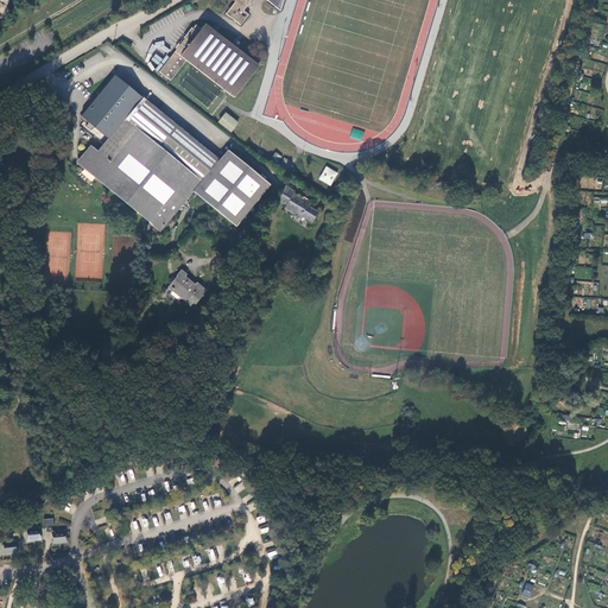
[(265,0),(280,11),(284,0),(283,0),(234,0),(235,1),(226,14),(230,19),(230,18),(241,25),(248,16),(244,12),(252,0),(265,0)]
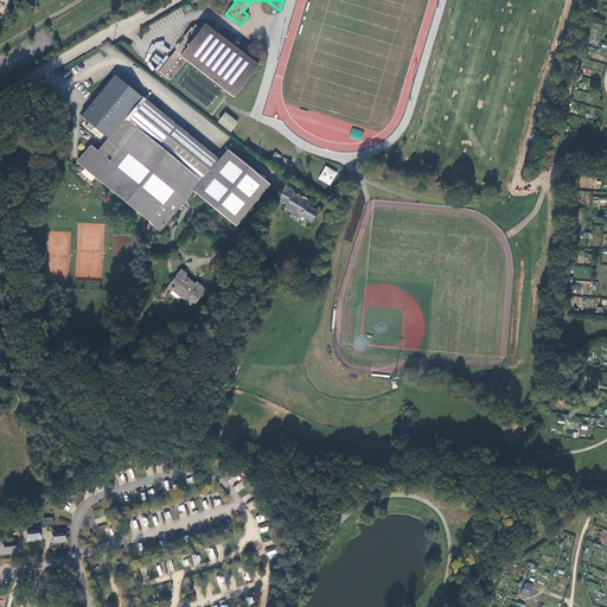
[(234,98),(257,66),(204,25),(200,29),(195,25),(192,29),(191,27),(184,37),(185,38),(159,71),(171,81),(186,61),(234,98)]
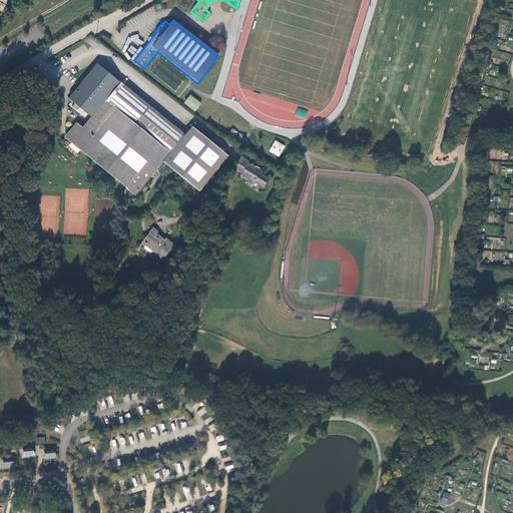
[(386,37),(387,27),(379,26),(378,36),(386,37)]
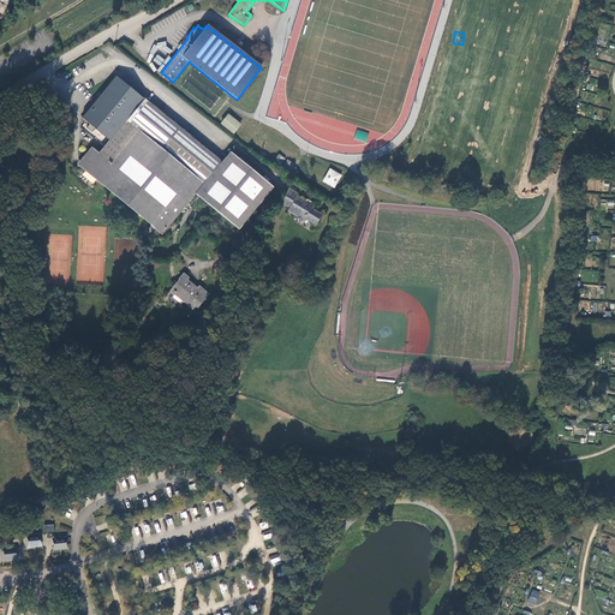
[(479,51),(489,53),(493,42),(483,39),(479,51)]
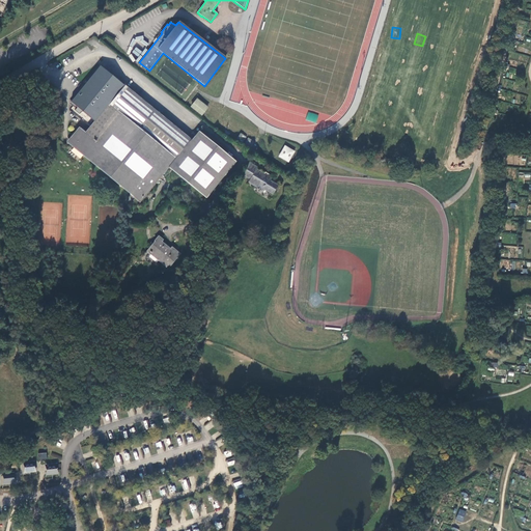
[(432,51),(440,53),(443,44),(436,40),(432,51)]
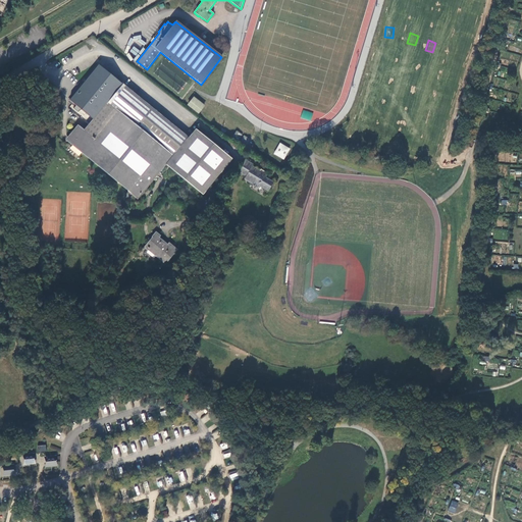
[(143,48),(140,51),(134,46),(129,51),(138,57),(144,49),(143,48)]
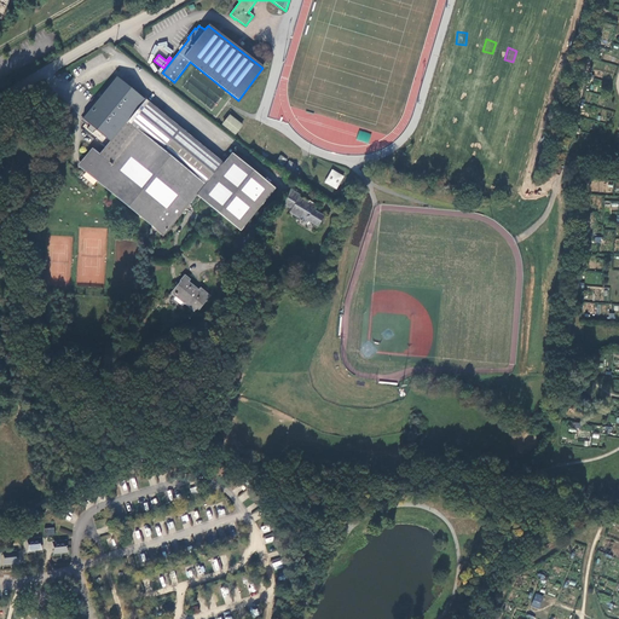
[(520,71),(525,68),(520,63),(512,71),(515,75),(519,71),(520,71)]
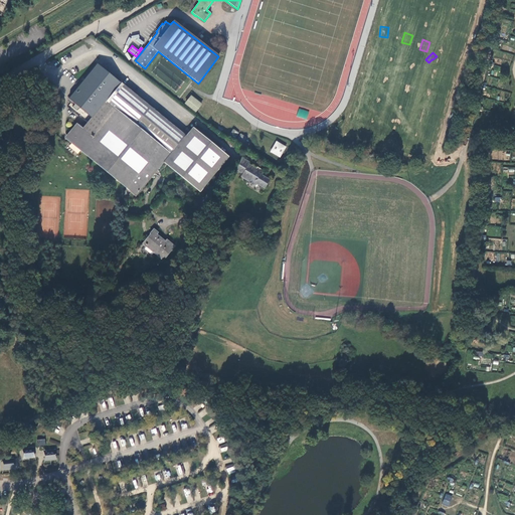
[(175,91),(183,82),(170,70),(162,78),(175,91)]
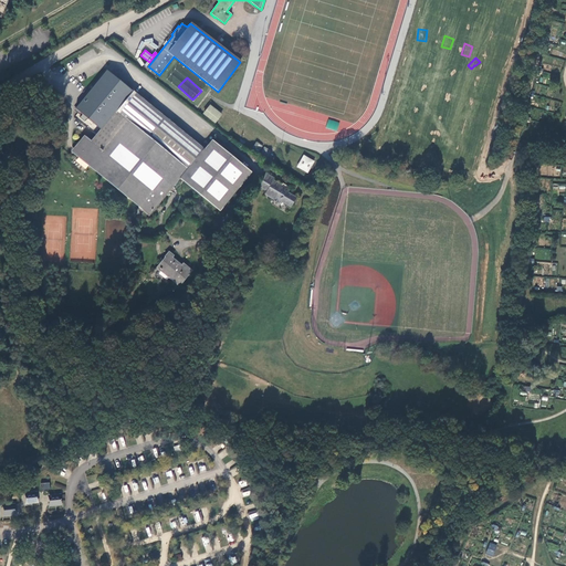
[(116,108),(188,168),(203,148),(127,85),(111,105),(116,108)]
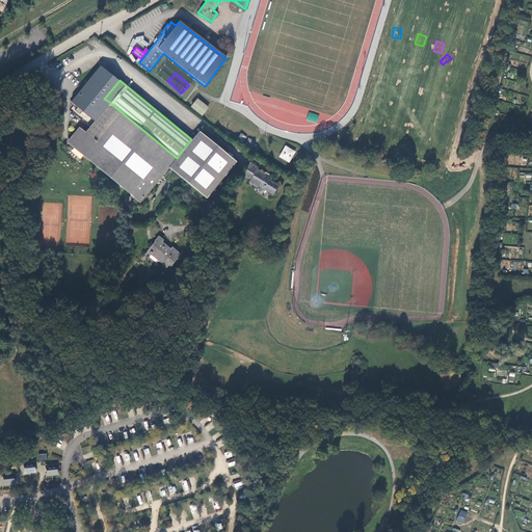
[(192,108),(203,115),(208,108),(197,101),(192,108)]
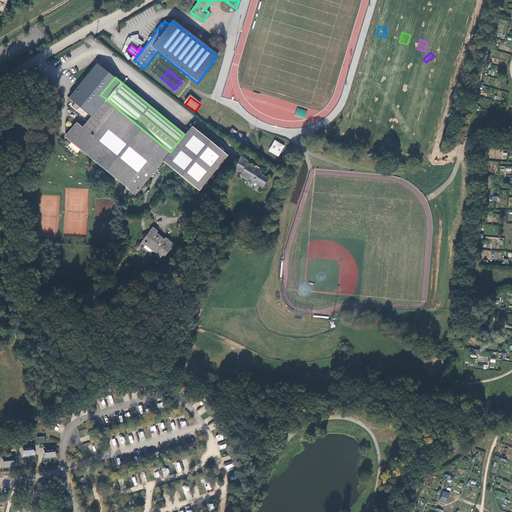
[(105,98),(82,126),(77,122),(67,135),(71,138),(70,139),(70,141),(66,146),(73,152),(74,151),(77,153),(80,149),(135,194),(162,161),(197,190),(227,154),(192,126),(191,126),(184,134),(170,152),(105,98)]
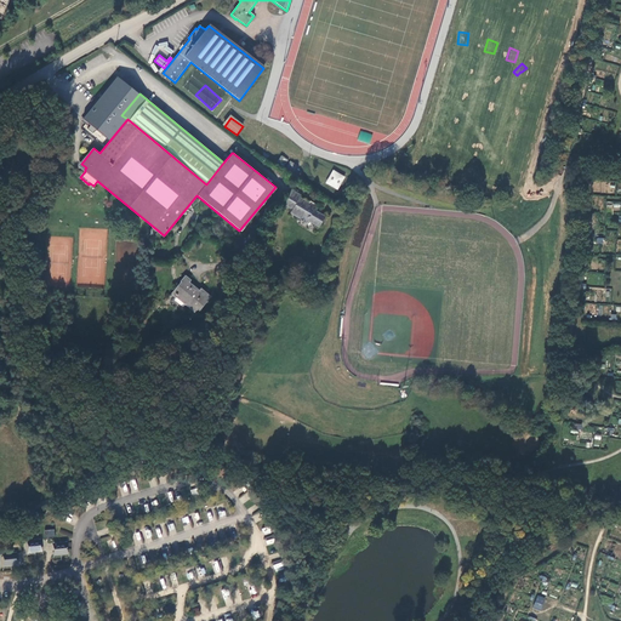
[(358,140),(369,143),(372,135),(360,131),(358,140)]
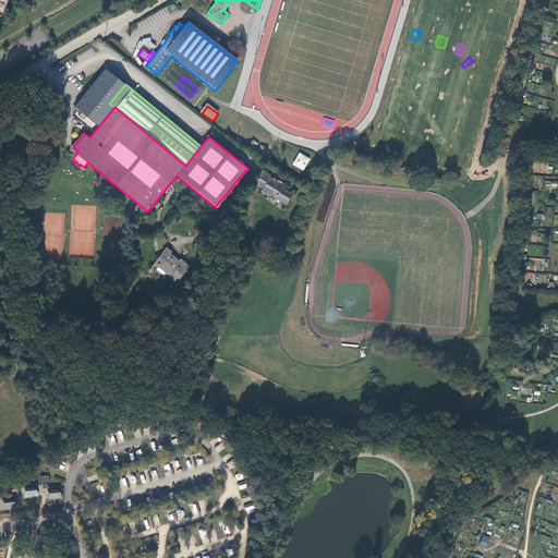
[(380,134),(378,145),(386,147),(389,136),(380,134)]
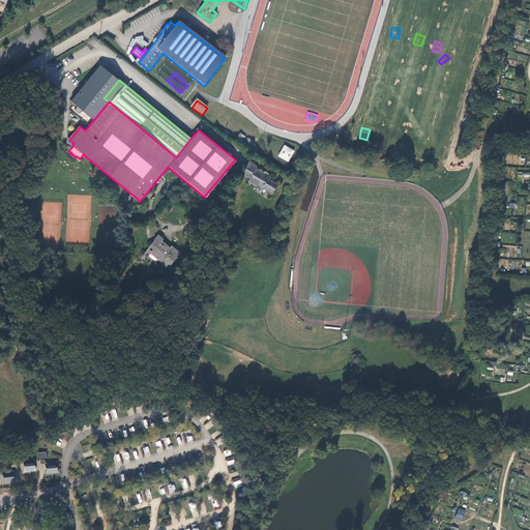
[(416,135),(421,143),(425,140),(420,131),(416,135)]
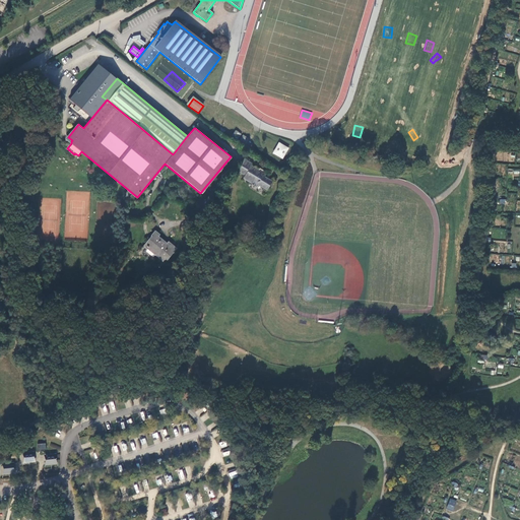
[(237,142),(240,137),(234,133),(231,138),(237,142)]
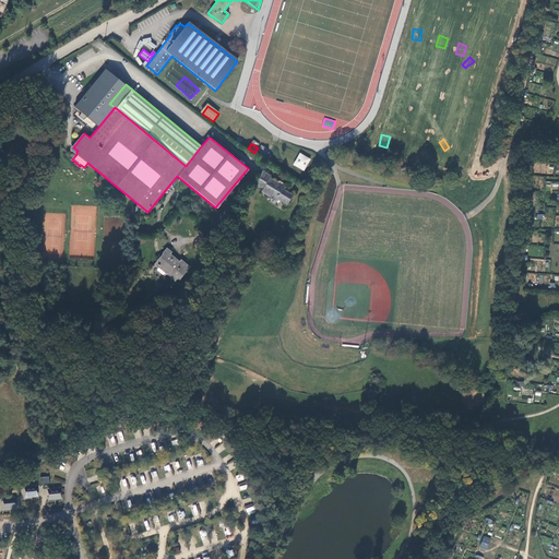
[(257,154),(263,158),(268,150),(262,145),(257,154)]
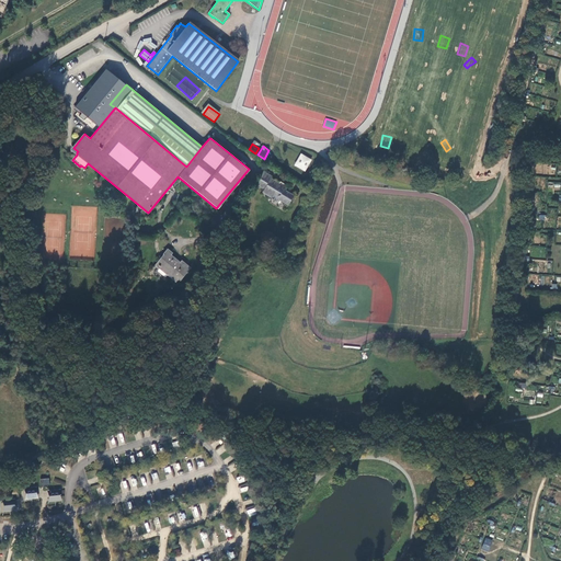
[(410,157),(419,159),(421,148),(413,146),(410,157)]
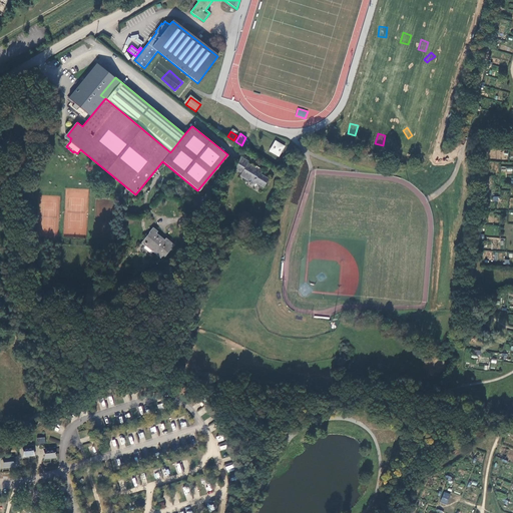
[(397,138),(394,148),(402,150),(404,140),(397,138)]
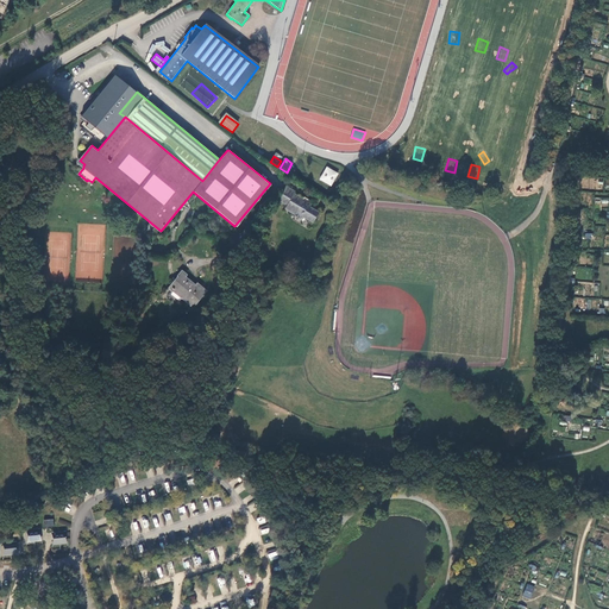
[(319,180),(331,187),(338,174),(327,167),(319,180)]
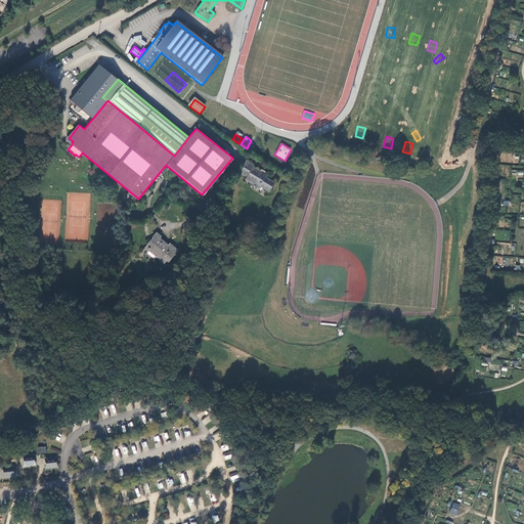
[(274,183),(274,182),(266,178),(268,173),(261,170),(258,174),(256,172),(255,171),(257,169),(253,167),(254,165),(246,160),(242,167),(238,172),(247,176),(245,179),(259,187),(260,185),(269,191),(274,183)]
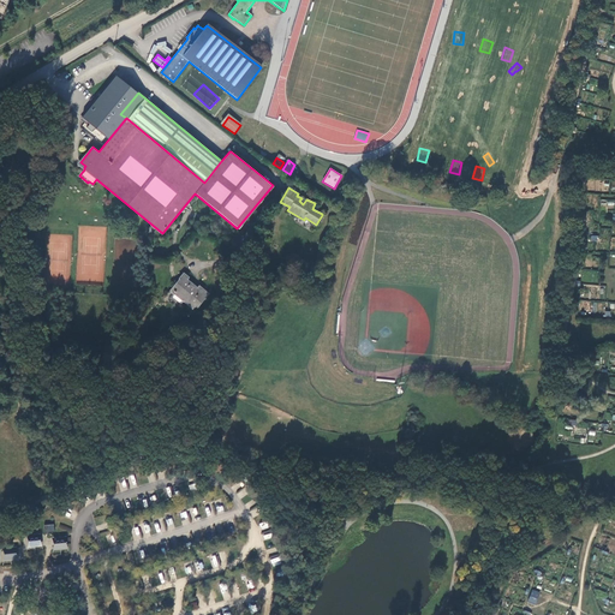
[(173,291),(193,308),(196,305),(198,308),(209,294),(199,286),(197,288),(187,280),(189,278),(184,274),(179,279),(180,281),(173,291)]
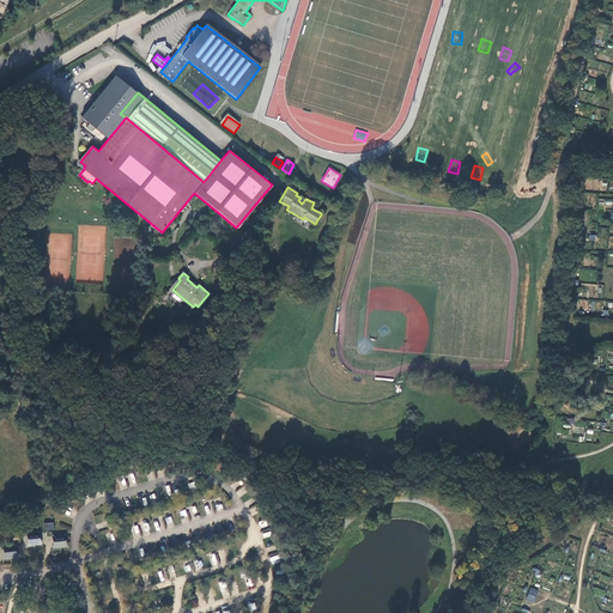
[(38,534),(28,535),(29,546),(40,545),(38,534)]
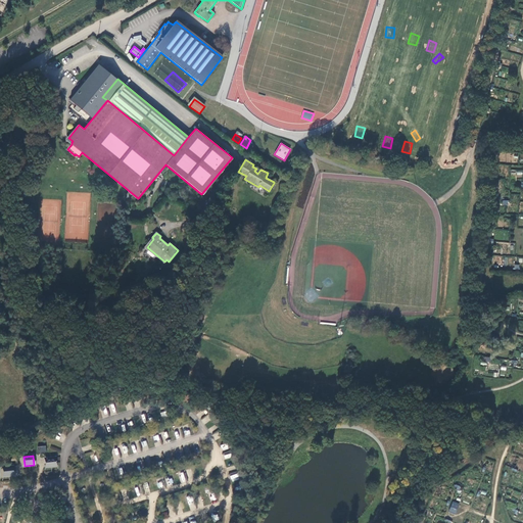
[(54,458),(45,459),(46,468),(55,467),(54,458)]
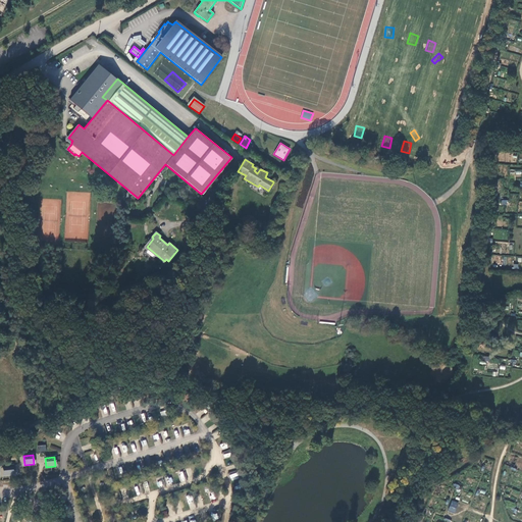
[(12,466),(3,467),(4,476),(13,475),(12,466)]
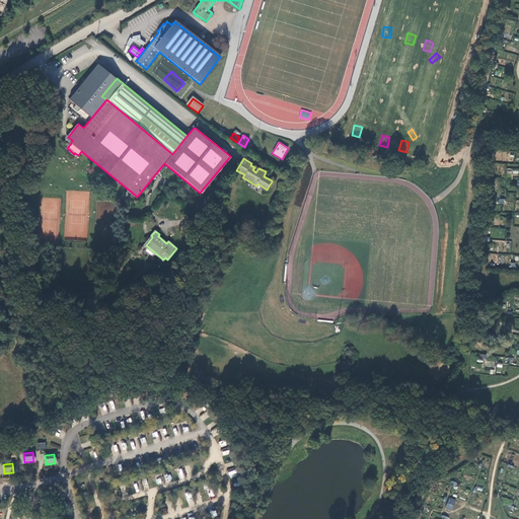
[(235,468),(228,472),(230,477),(237,473),(235,468)]
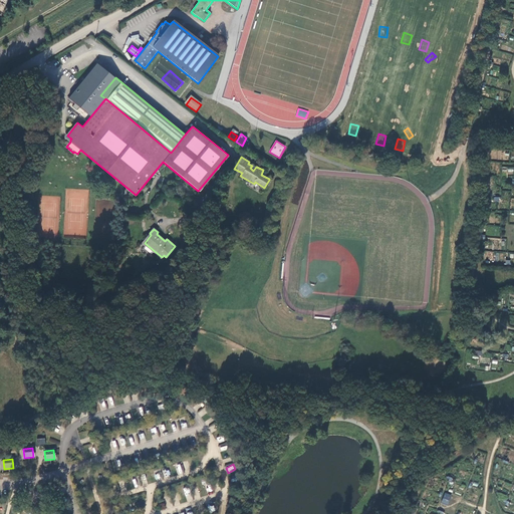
[(445,493),(441,503),(448,506),(452,495),(445,493)]
